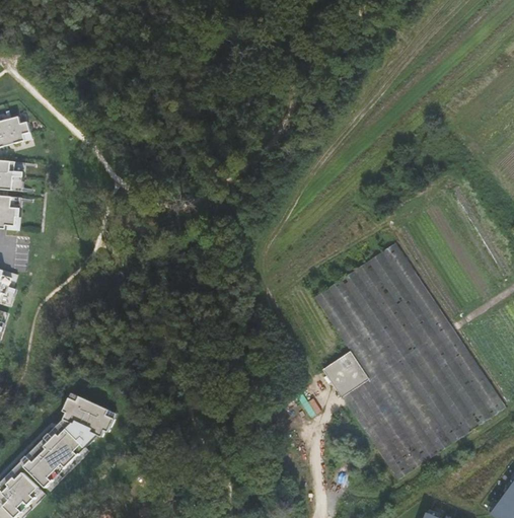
[(0,146),(28,140),(20,114),(0,119),(0,146)]
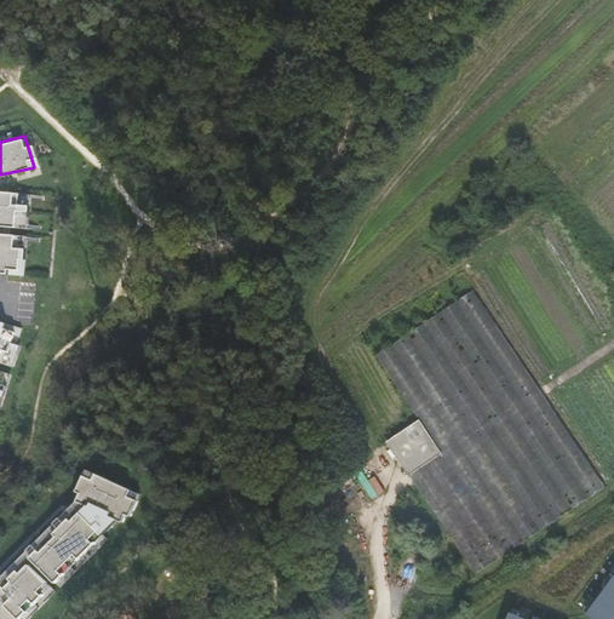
[(0,274),(23,276),(30,193),(0,189),(0,274)]
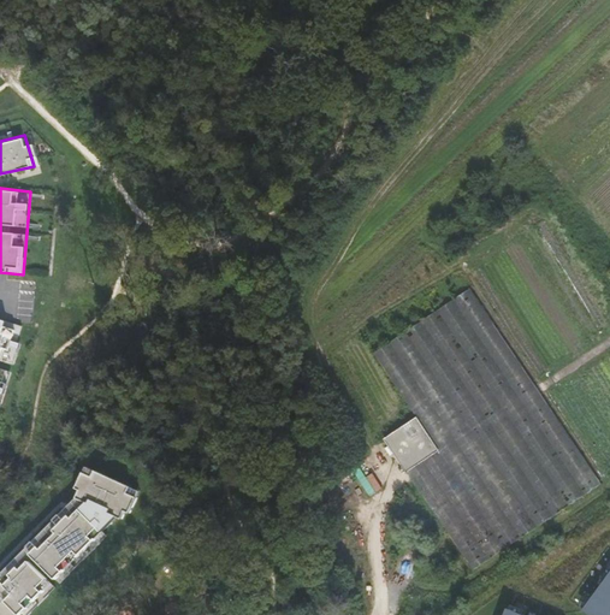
[(413,417),(416,415),(439,449),(403,473),(468,571),(599,483),(468,288),(371,354),(413,417)]
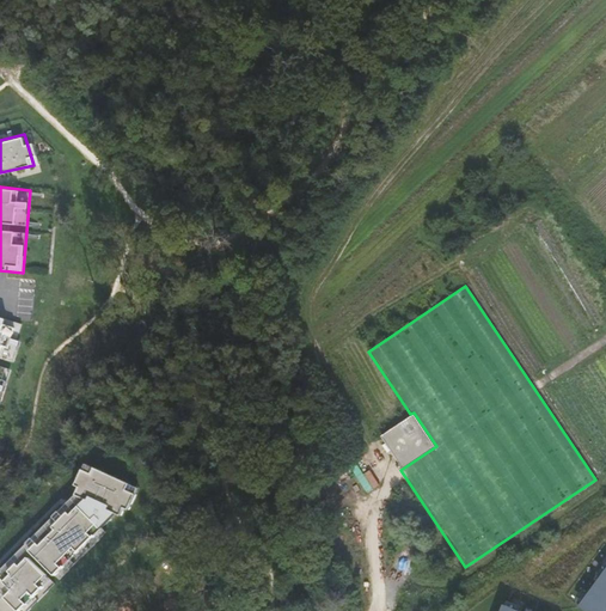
[(0,392),(16,341),(8,337),(12,328),(0,324),(2,318),(0,317),(0,392)]
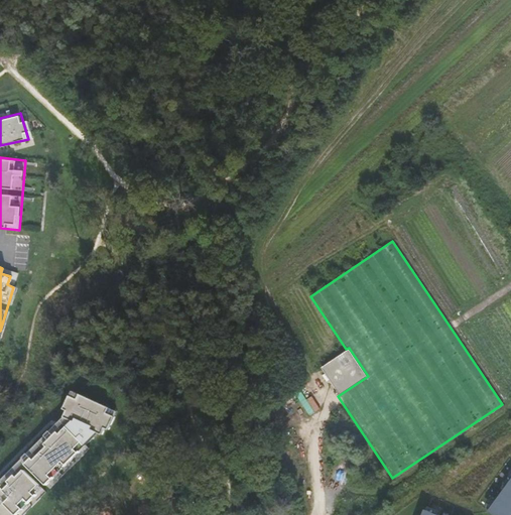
[(368,376),(349,348),(346,349),(318,367),(338,396),(368,376)]
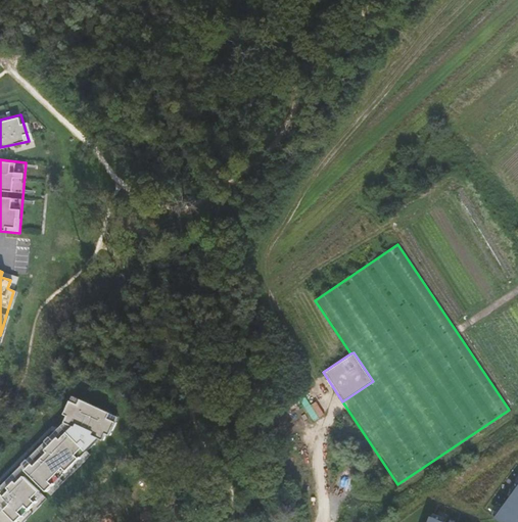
[(21,470),(43,490),(84,452),(96,438),(99,439),(102,432),(106,434),(113,421),(115,417),(107,413),(69,395),(61,414),(63,416),(60,422),(71,426),(57,438),(55,436),(42,449),(44,452),(32,465),(30,463),(21,470)]
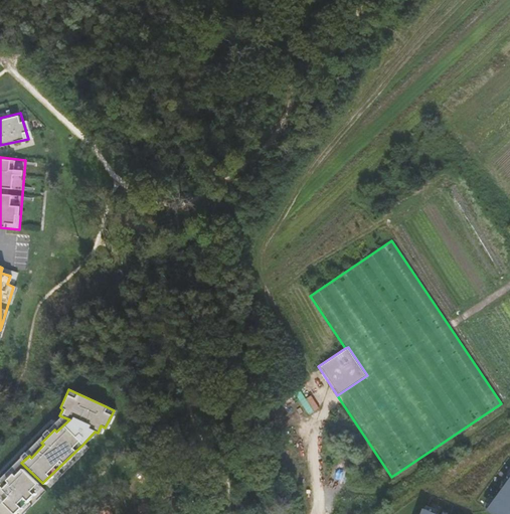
[(11,513),(40,487),(21,469),(14,475),(12,473),(4,480),(7,482),(1,488),(0,487),(0,513),(11,513)]
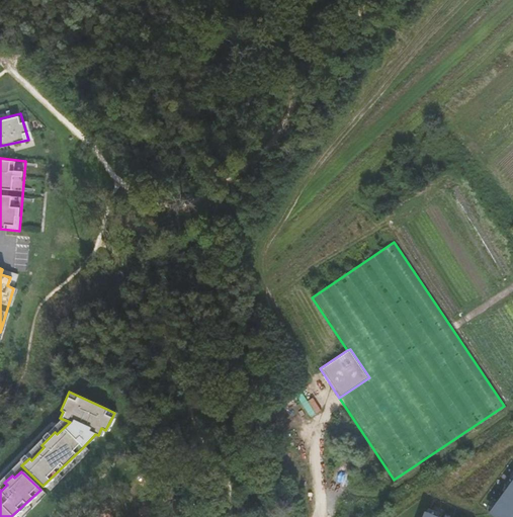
[(512,516),(512,475),(486,512),(492,516),(512,516)]
